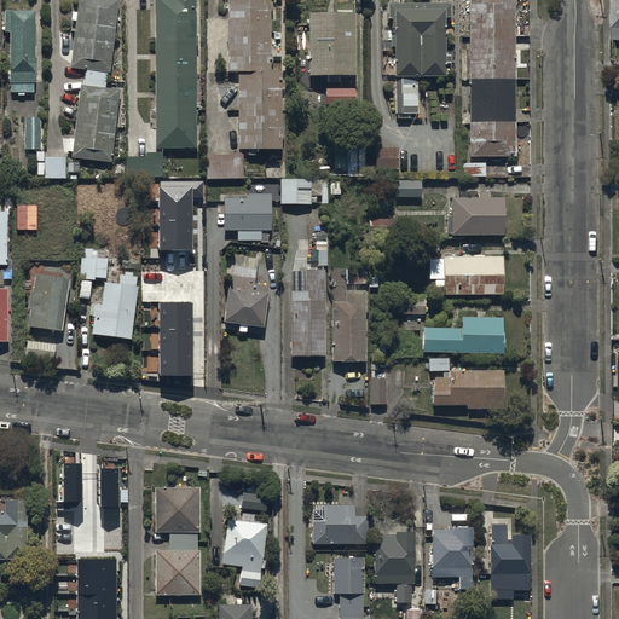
[(116,0),(76,0),(68,67),(86,69),(84,82),(80,82),(69,156),(109,162),(119,87),(104,86),(105,71),(108,71),(116,0)]
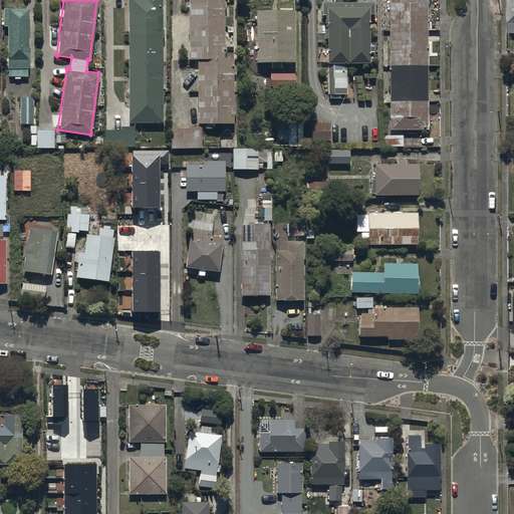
[(126,0),(127,121),(162,121),(162,0),(126,0)]
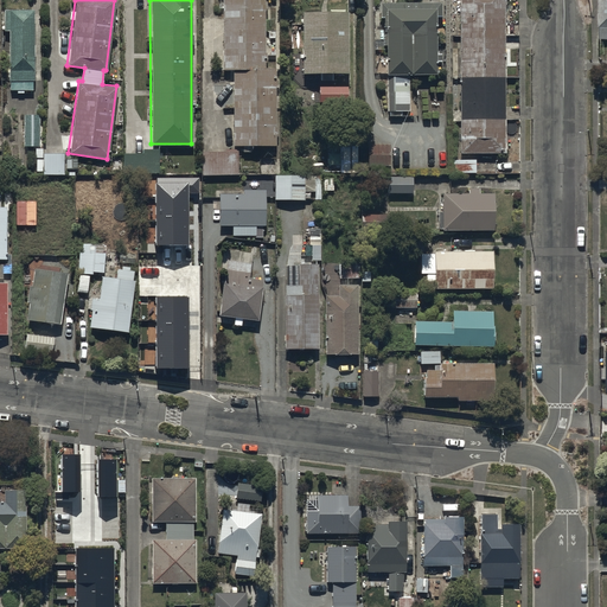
[(264,0),(222,0),(222,68),(234,68),(234,145),(276,145),(276,66),(266,66),(264,0)]
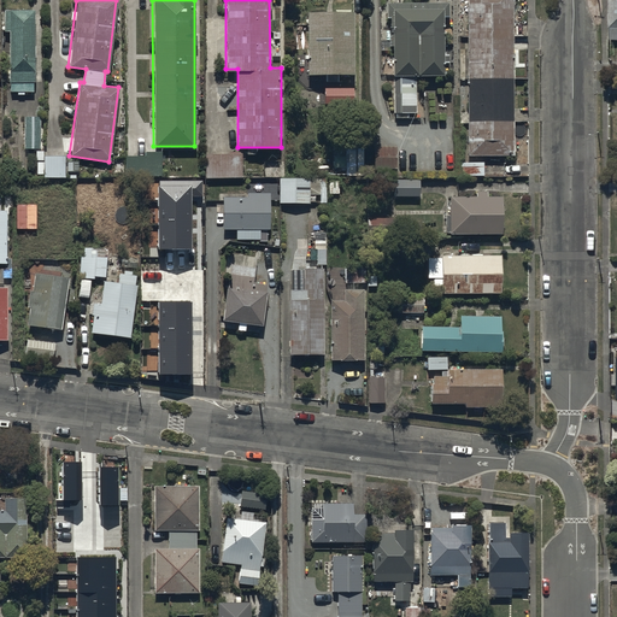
[(511,0),(466,0),(466,156),(512,156),(511,0)]
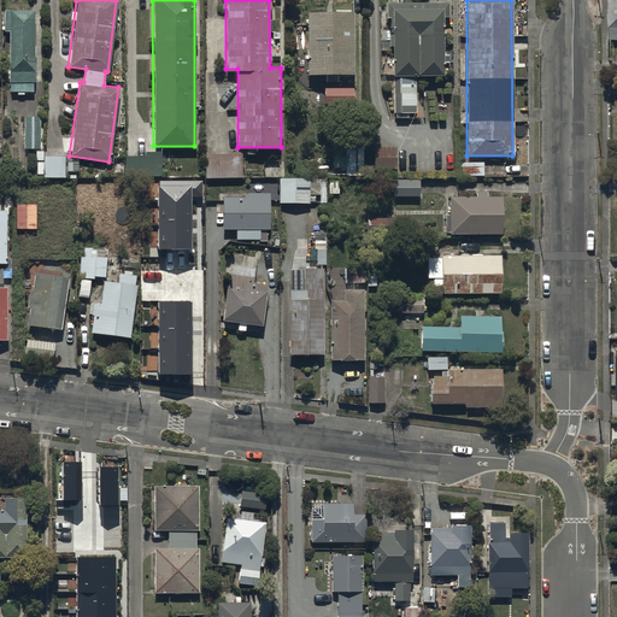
[(415,75),(441,75),(441,16),(447,16),(447,1),(387,1),(387,16),(394,16),(394,112),(415,112),(415,75)]
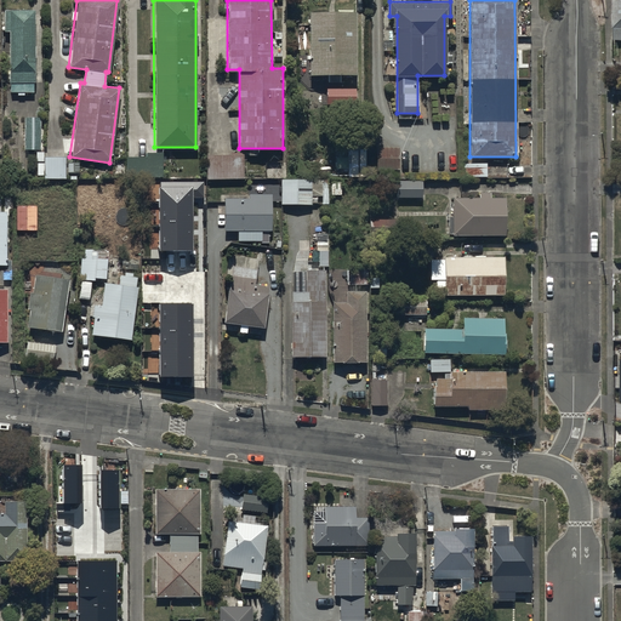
[(10,89),(33,89),(33,7),(3,7),(3,28),(10,28),(10,89)]
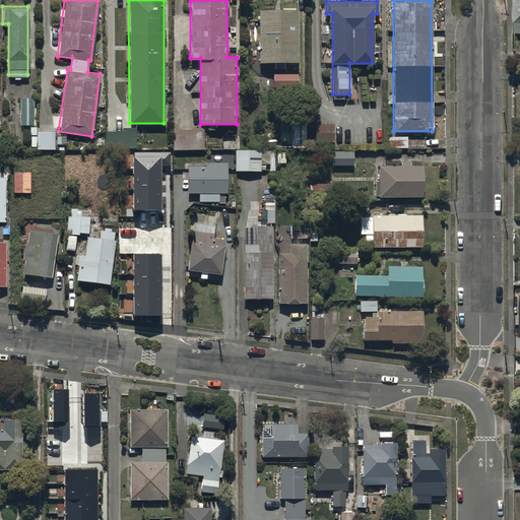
[(259,60),(298,60),(298,7),(259,7),(259,60)]
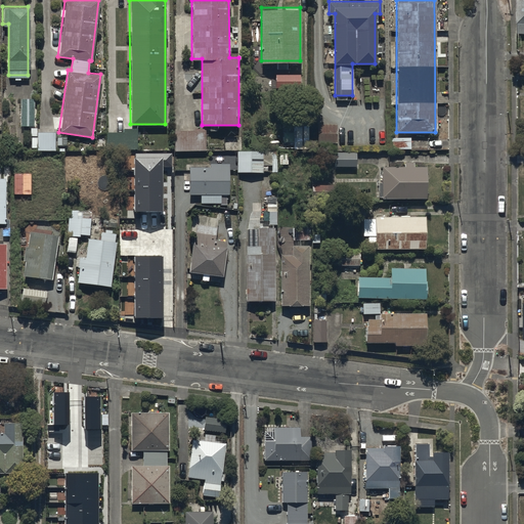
[(302,75),(275,74),(275,88),(302,88),(302,75)]
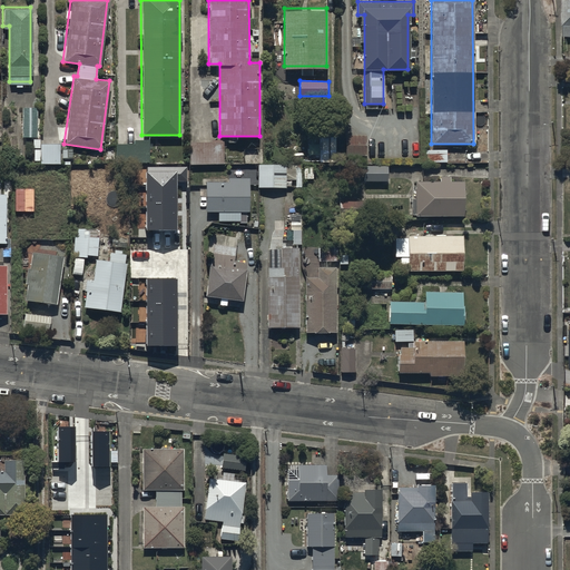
[(22,136),(36,136),(36,106),(22,106),(22,136)]
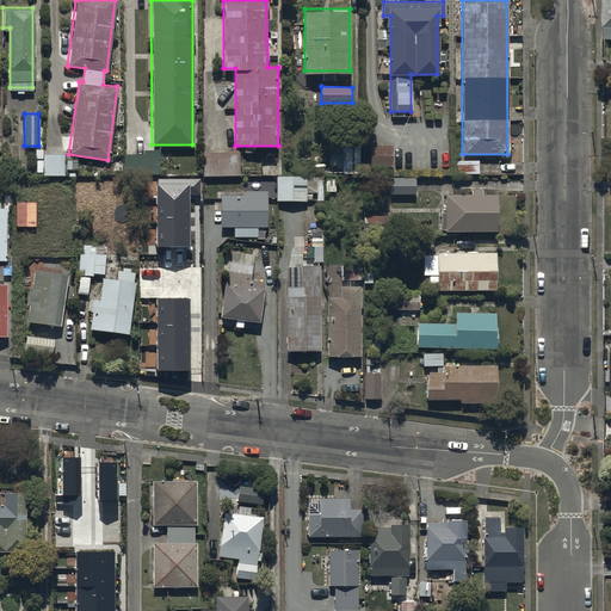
[(371,166),(393,166),(393,144),(371,144),(371,166)]
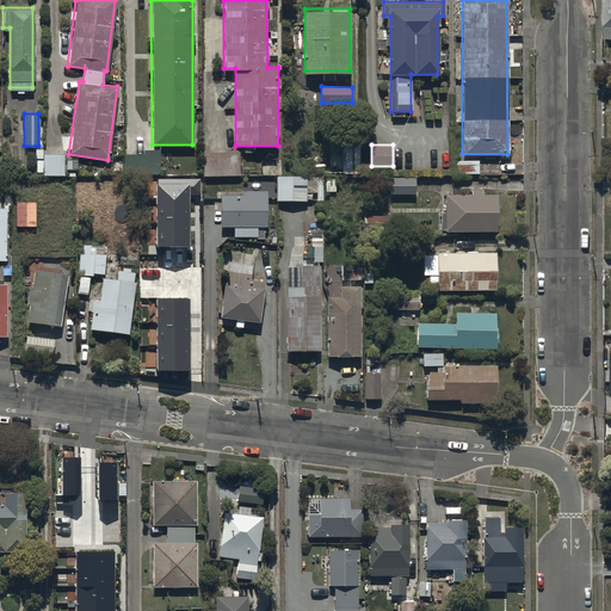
[(240,150),(202,150),(202,173),(240,173),(240,150)]
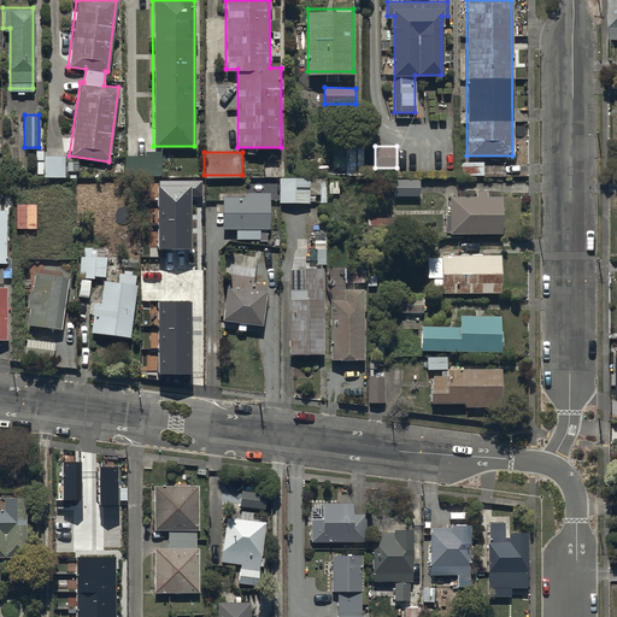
[(357,154),(336,154),(338,175),(358,174),(357,154)]
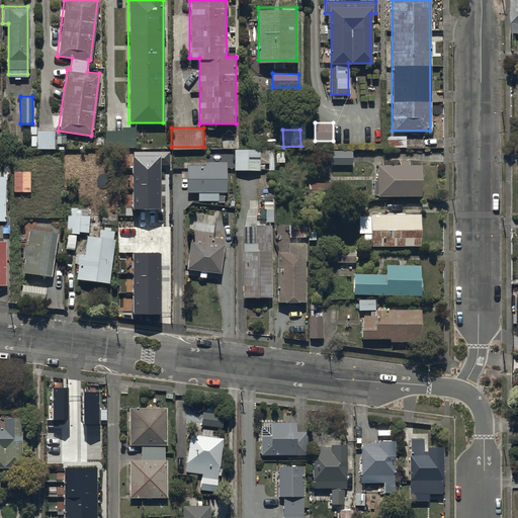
[(36,148),(54,148),(54,131),(36,131),(36,148)]
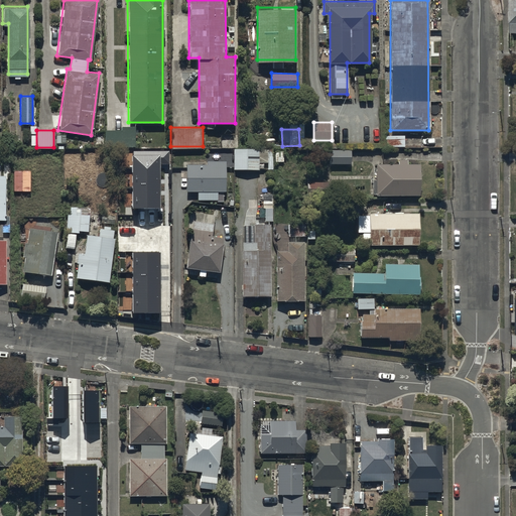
[(384,146),(404,146),(404,135),(384,135),(384,146)]
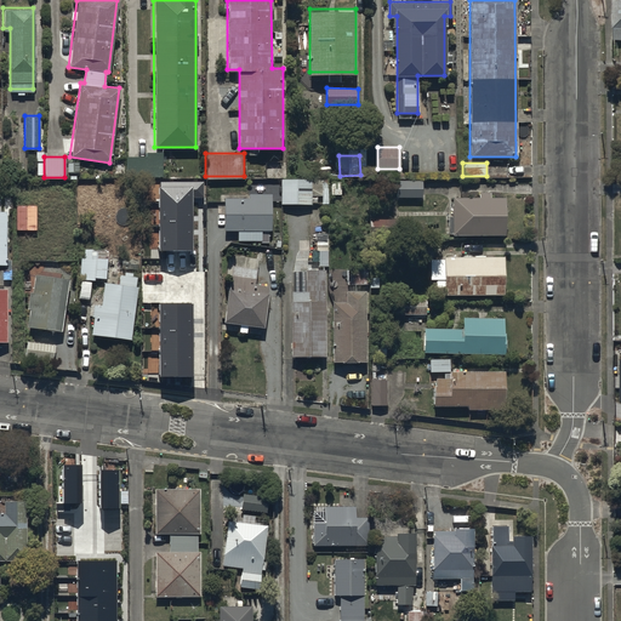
[(66,177),(77,177),(77,167),(66,167),(66,177)]
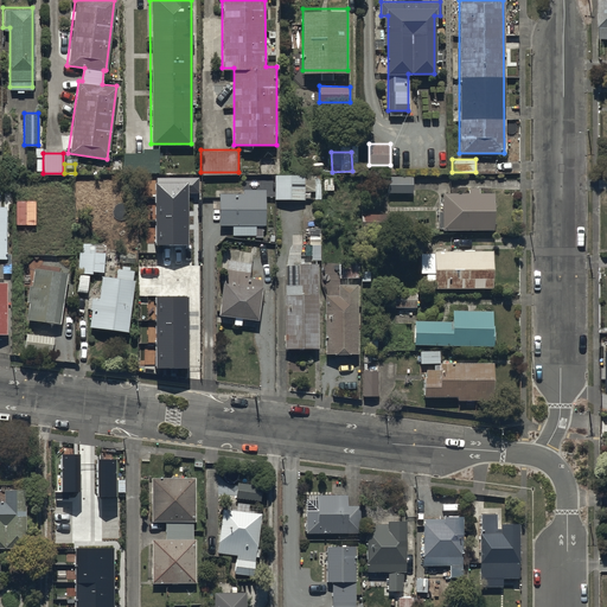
[(275,198),(304,198),(304,174),(275,174),(275,198)]
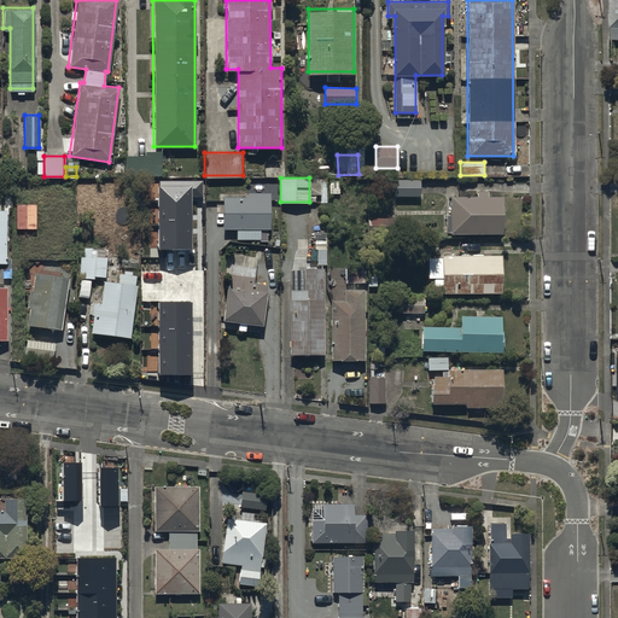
[(394,197),(420,197),(420,179),(394,179),(394,197)]
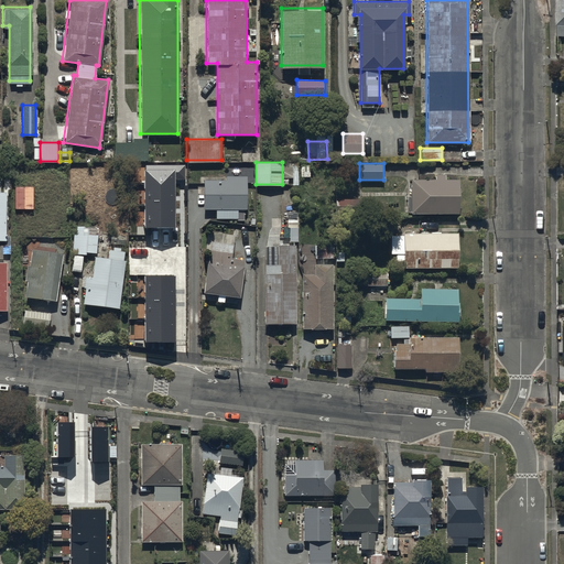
[(144,166),(147,229),(175,228),(175,180),(185,180),(185,165),(144,166)]
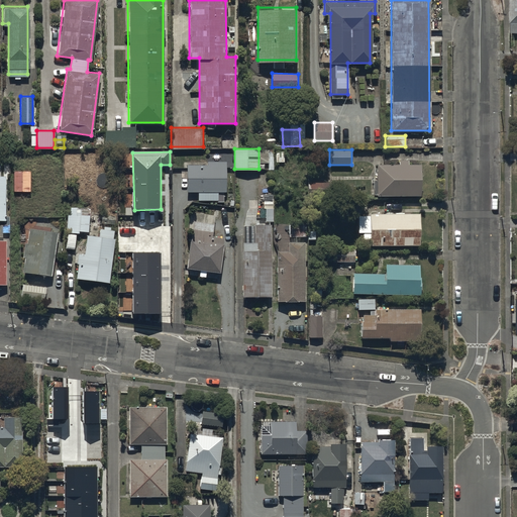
[(376,194),(419,194),(419,164),(407,164),(407,159),(397,159),(397,164),(376,164),(376,194)]
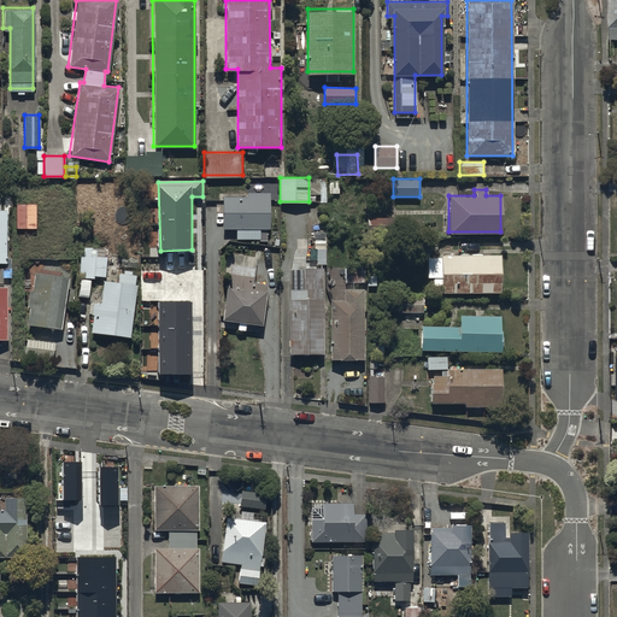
[(223,228),(270,228),(270,195),(223,195),(223,228)]
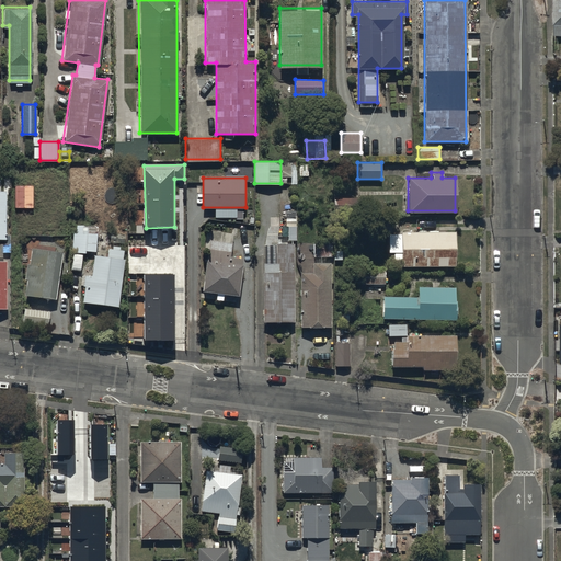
[(32,185),(15,184),(14,206),(32,206),(32,185)]
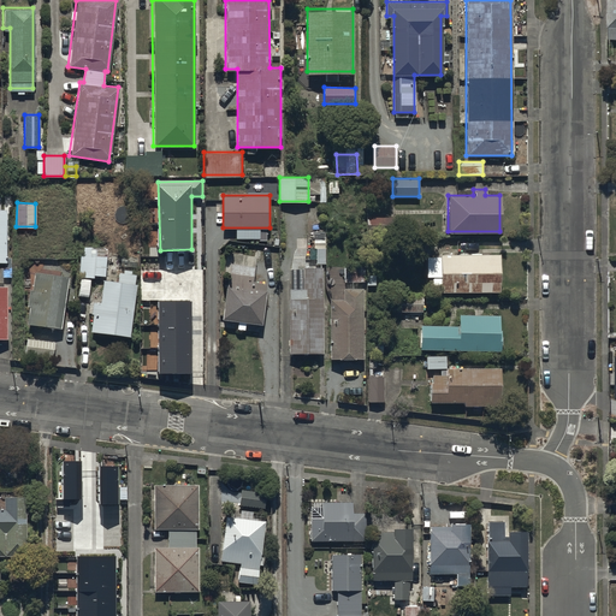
[(397,224),(367,224),(367,235),(397,234),(397,224)]
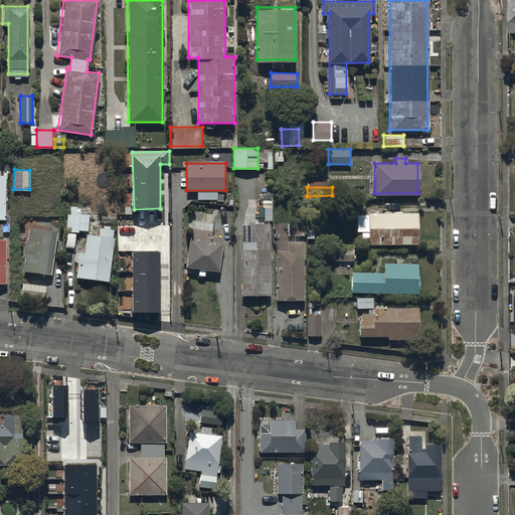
[(67,211),(66,227),(66,230),(78,231),(78,228),(87,229),(89,212),(67,211)]
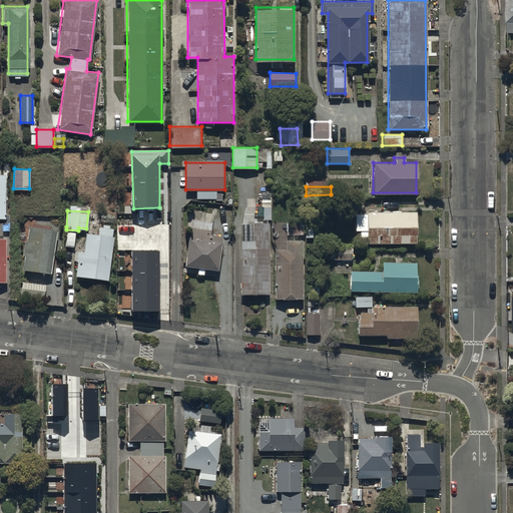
[(114,212),(101,211),(100,221),(113,222),(114,212)]
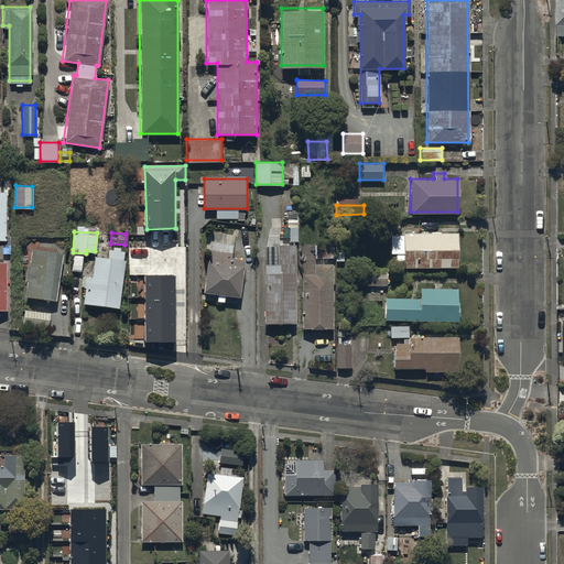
[(403,266),(457,266),(457,232),(403,232),(403,234),(390,234),(390,253),(403,253),(403,266)]
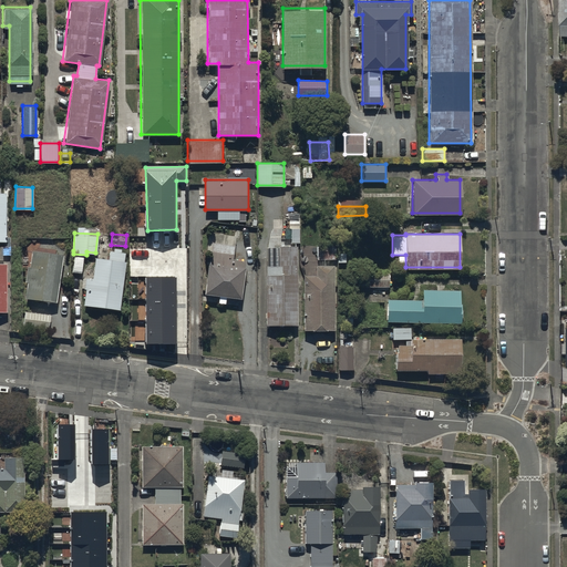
[(204,294),(238,298),(244,259),(233,258),(234,245),(210,241),(204,294)]
